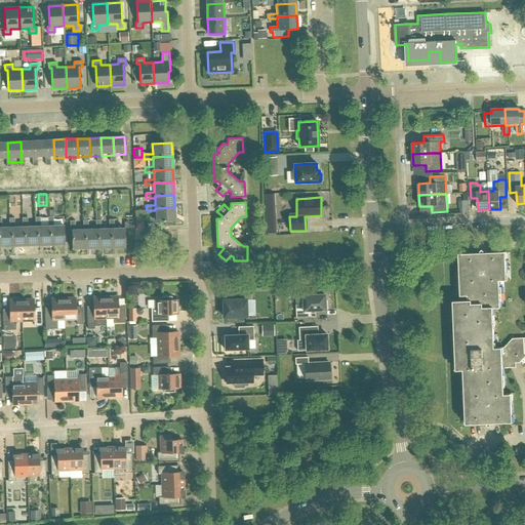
[(155,208),(155,210),(156,218),(147,218),(147,224),(156,224),(156,221),(175,220),(174,207),(155,208)]
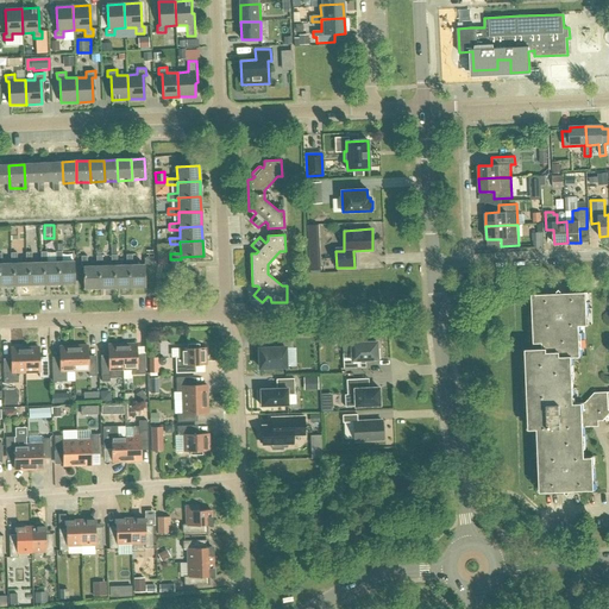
[(58,262),(56,262),(46,262),(46,251),(41,251),(41,263),(43,263),(44,284),(60,283),(58,262)]
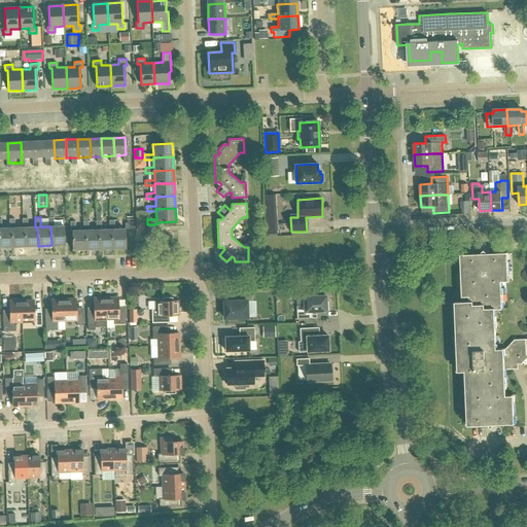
[(50,226),(51,245),(64,245),(64,226),(54,226),(54,217),(48,217),(48,226),(50,226)]
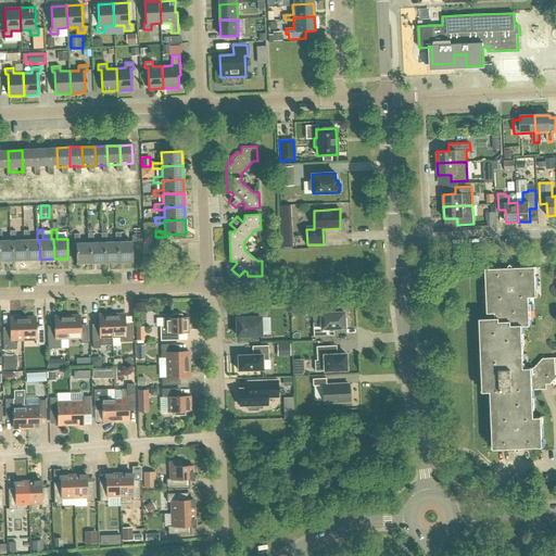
[(12,240),(10,240),(2,241),(1,230),(0,230),(0,260),(13,261),(12,240)]
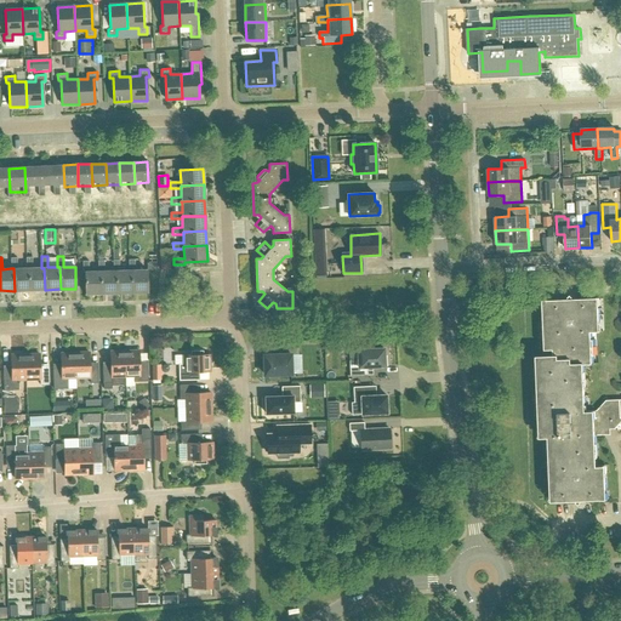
[(17,257),(11,257),(11,268),(13,268),(15,291),(30,290),(29,268),(27,268),(17,268),(17,257)]
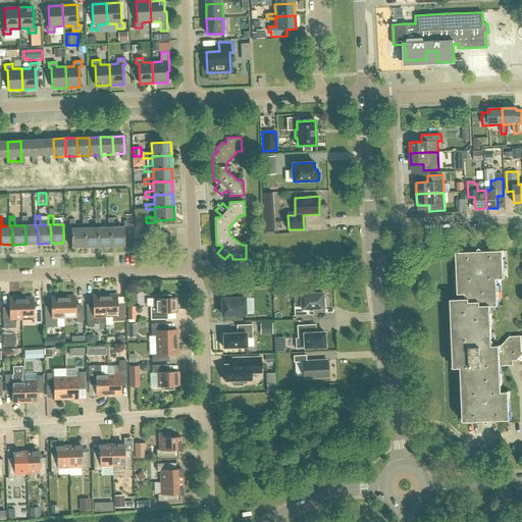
[(28,216),(22,216),(22,225),(24,225),(25,244),(38,244),(37,225),(35,225),(28,225),(28,216)]
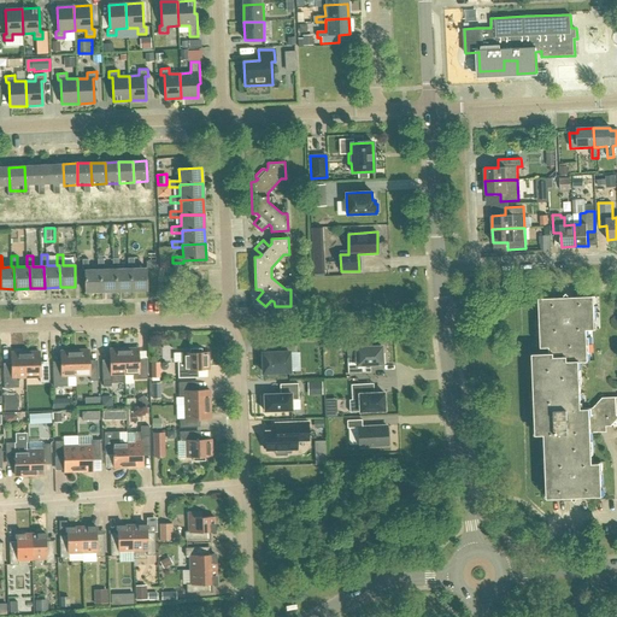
[(169,256),(159,257),(160,268),(170,268),(169,256)]
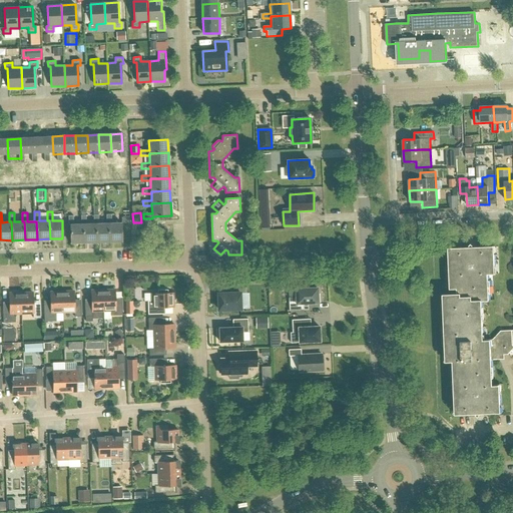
[(111,214),(106,214),(106,223),(108,223),(109,241),(122,241),(121,223),(111,223),(111,214)]
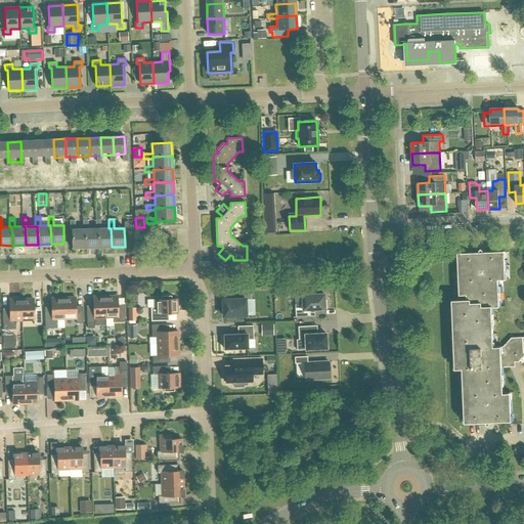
[(75,220),(70,221),(70,230),(72,230),(72,249),(86,248),(85,229),(83,229),(75,229),(75,220)]
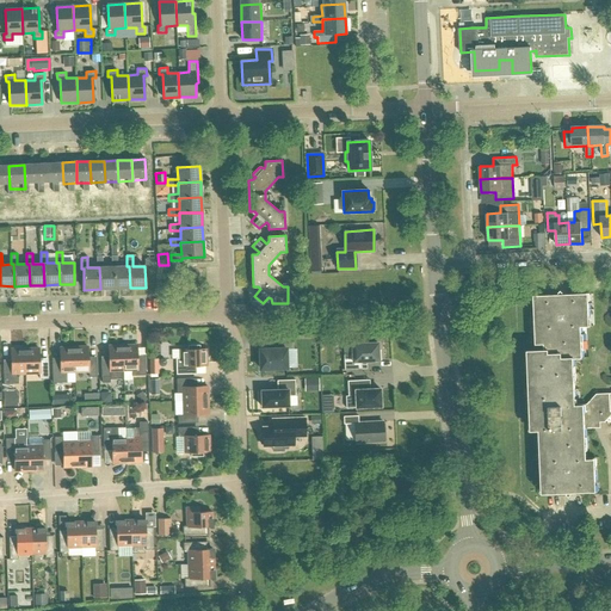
[(113,267),(112,267),(104,267),(103,257),(97,257),(97,267),(99,267),(100,289),(115,289),(113,267)]
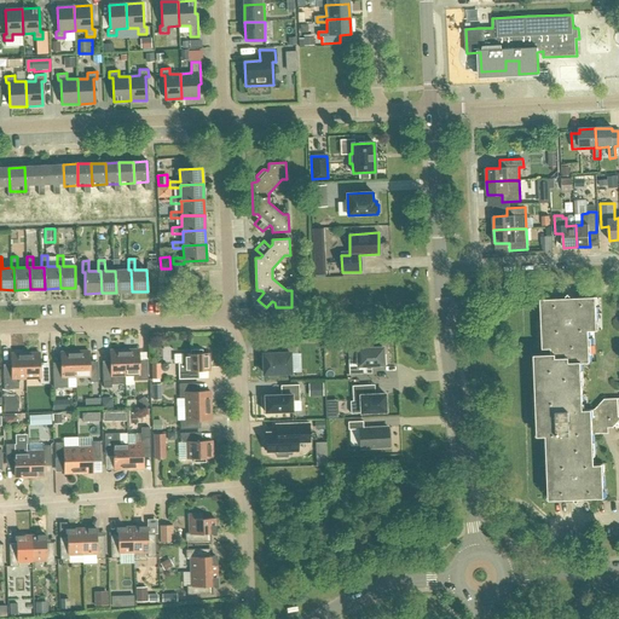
[(120,260),(113,260),(114,271),(115,271),(116,293),(132,291),(131,270),(128,270),(120,270),(120,260)]
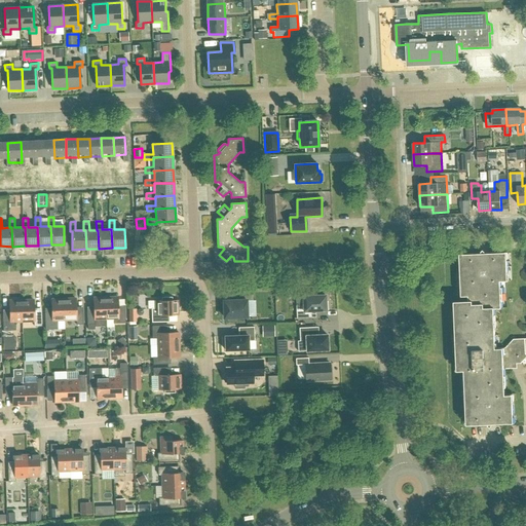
[(496,282),(504,280),(502,252),(456,254),(458,300),(451,301),(455,370),(462,370),(465,425),(513,422),(511,395),(503,396),(501,364),(503,364),(503,363),(525,361),(525,338),(511,340),(503,348),(493,348),(491,309),(498,308),(496,282)]
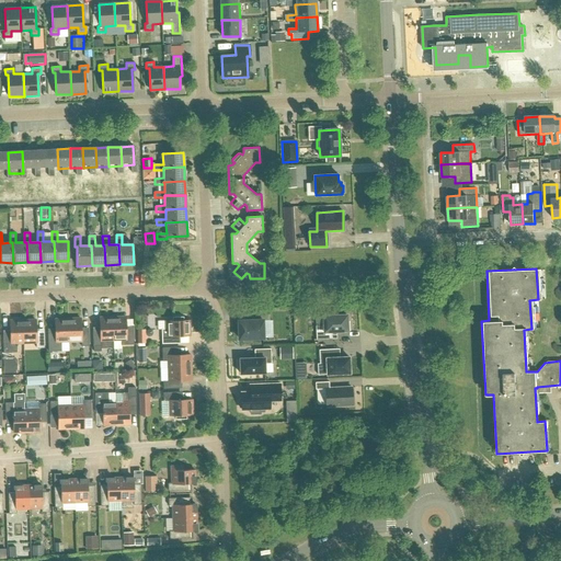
[(239,321),(239,339),(263,338),(263,321),(270,321),(268,311),(252,311),(252,320),(239,321)]
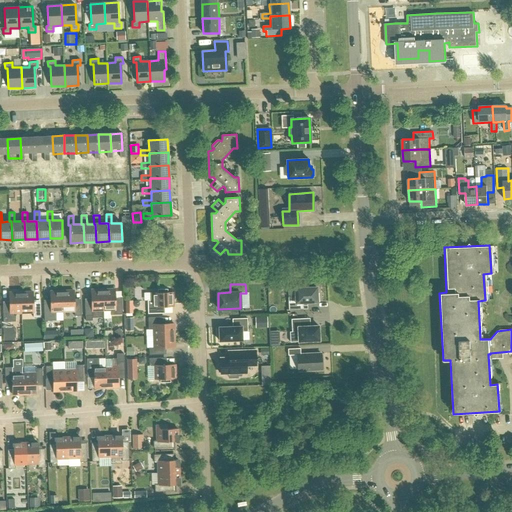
[(288,297),(288,310),(303,309),(303,303),(319,302),(319,293),(317,293),(316,287),(295,288),(295,297),(288,297)]
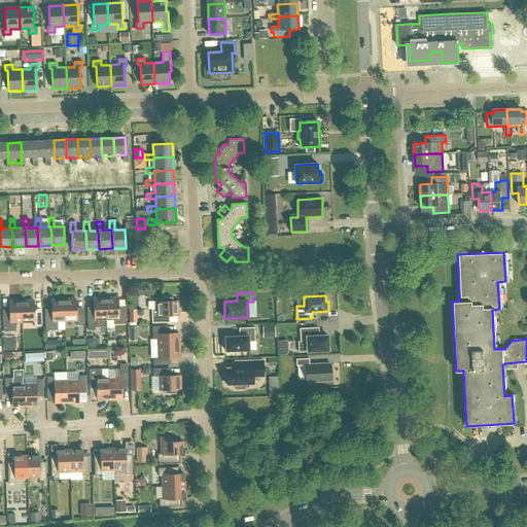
[(107,319),(113,319),(113,324),(126,323),(126,310),(118,310),(118,297),(106,299),(107,319)]
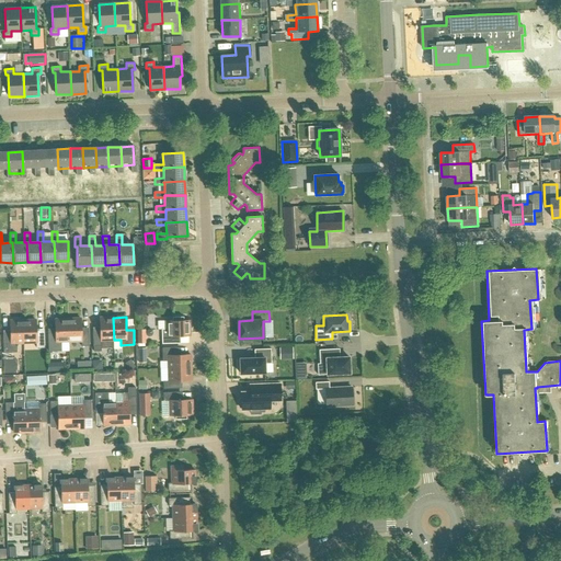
[(161,330),(162,344),(176,343),(176,335),(190,335),(190,321),(183,321),(183,317),(172,317),(172,321),(167,321),(167,329),(161,330)]
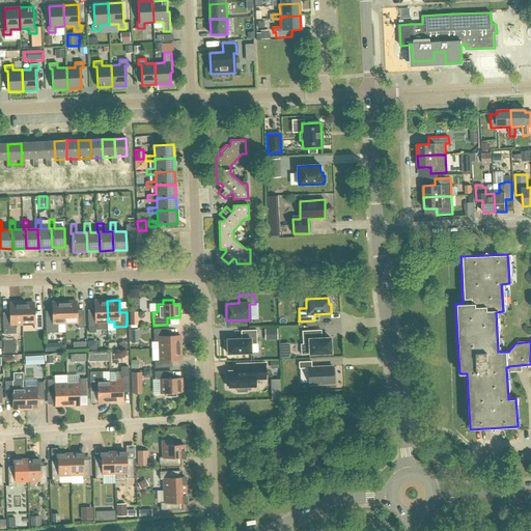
[(64,302),(64,324),(77,323),(77,328),(84,328),(84,314),(77,314),(77,301),(64,302)]
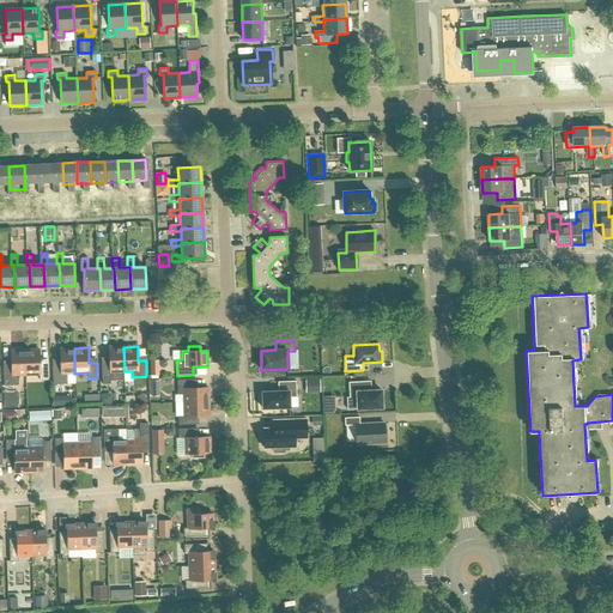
[(123,347),(109,347),(109,362),(102,362),(102,383),(110,383),(110,380),(123,380),(123,371),(125,371),(123,347)]
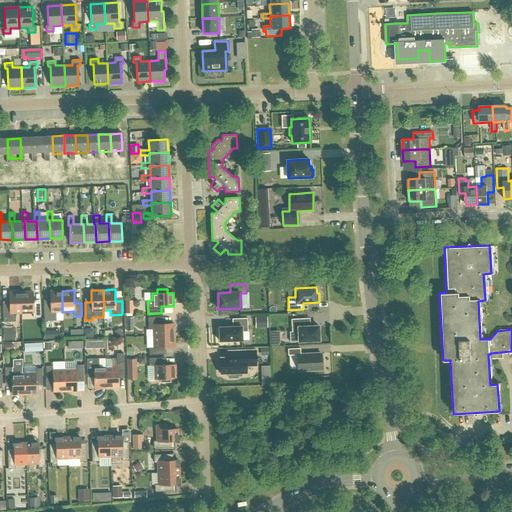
[(62,291),(50,291),(51,304),(44,304),(44,320),(56,320),(56,312),(62,312),(62,291)]
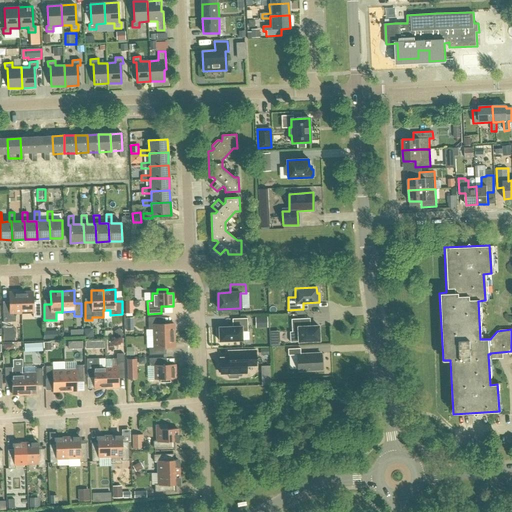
[(21,292),(9,293),(10,305),(3,305),(3,321),(15,321),(15,313),(22,313),(21,292)]
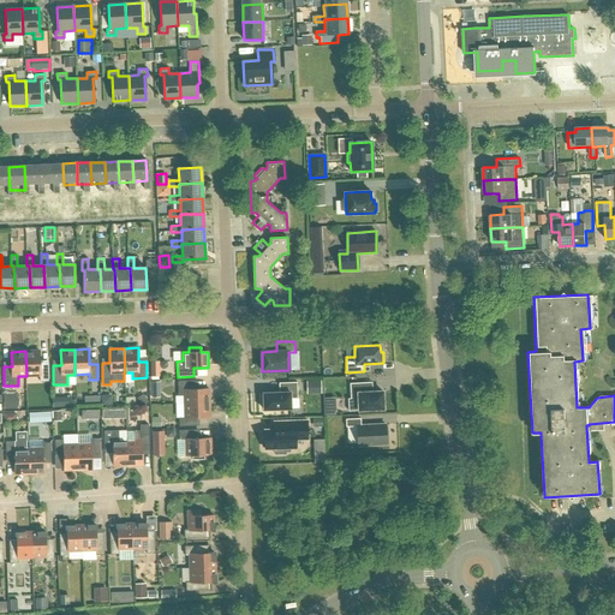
[(25,351),(27,376),(40,376),(40,381),(48,381),(48,365),(40,365),(40,351),(25,351)]
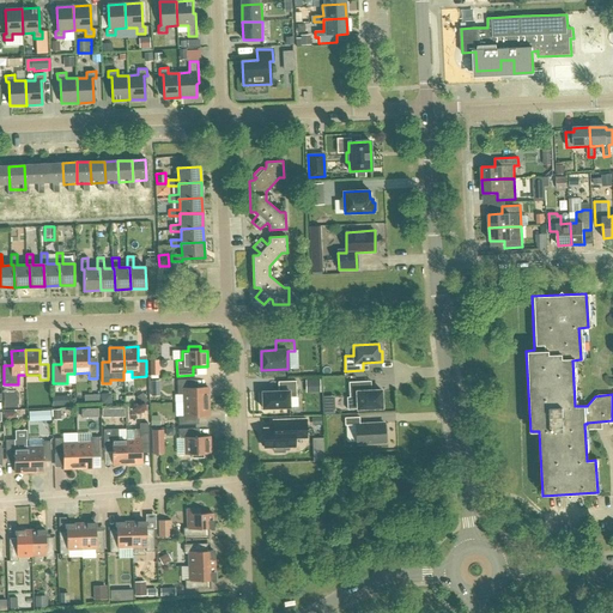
[(193,380),(177,381),(177,395),(183,394),(183,402),(208,401),(208,388),(193,388),(193,380)]
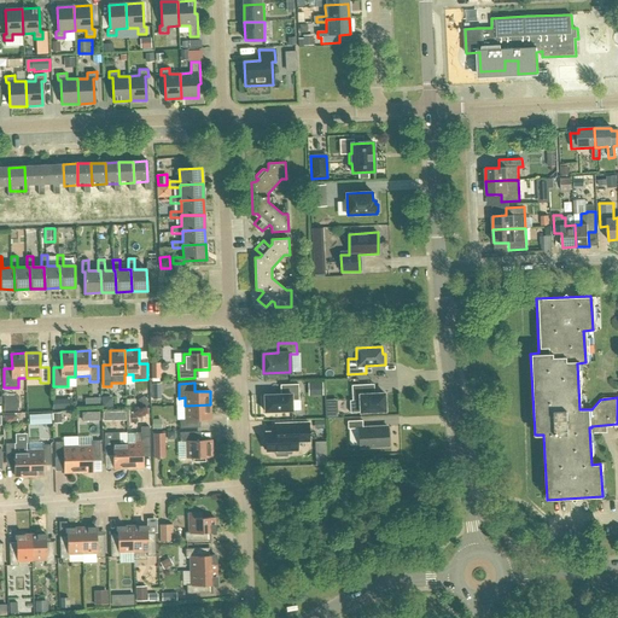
[(264,395),(264,412),(292,410),(291,401),(299,401),(298,384),(280,385),(280,395),(264,395)]
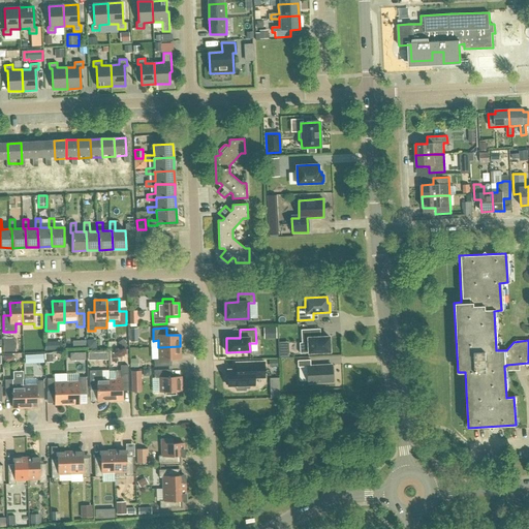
[(330,352),(329,337),(316,337),(316,330),(301,330),(302,343),(308,343),(308,353),(330,352)]
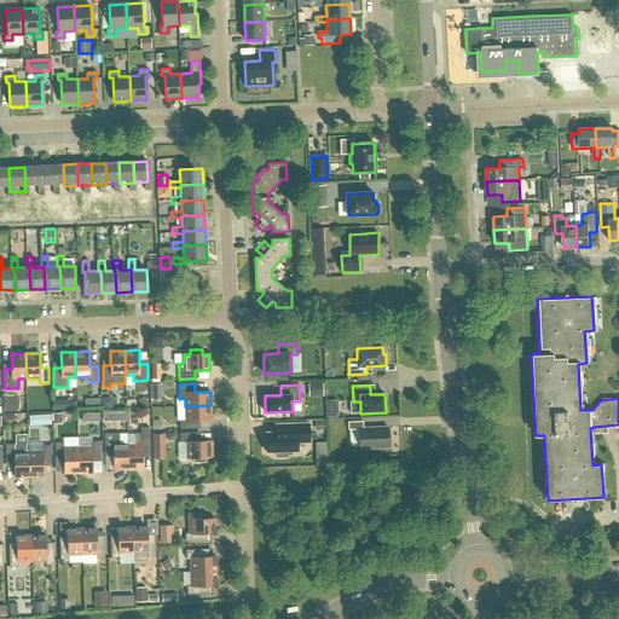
[(4,411),(19,411),(19,395),(4,397),(4,411)]
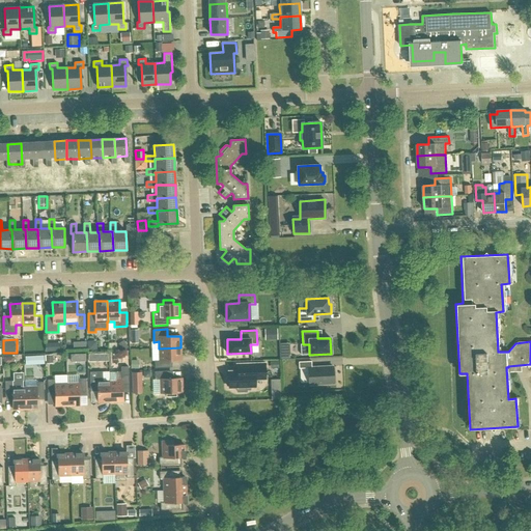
[(46,352),(62,352),(62,342),(46,342),(46,352)]
